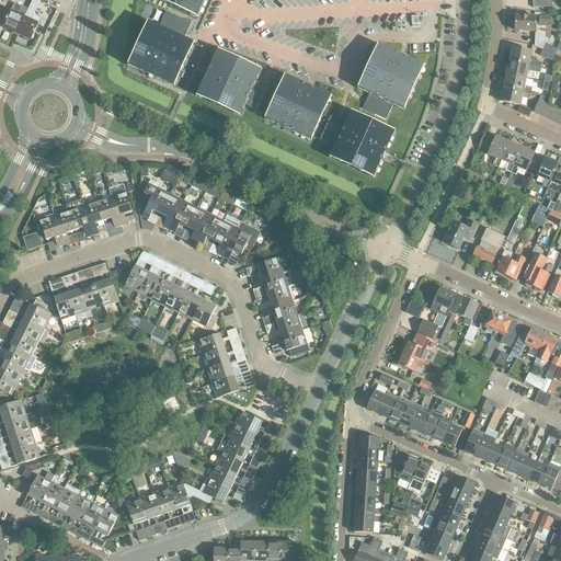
[(33,0),(29,10),(18,34),(32,41),(42,19),(34,15),(39,1),(47,6),(49,0),(33,0)]
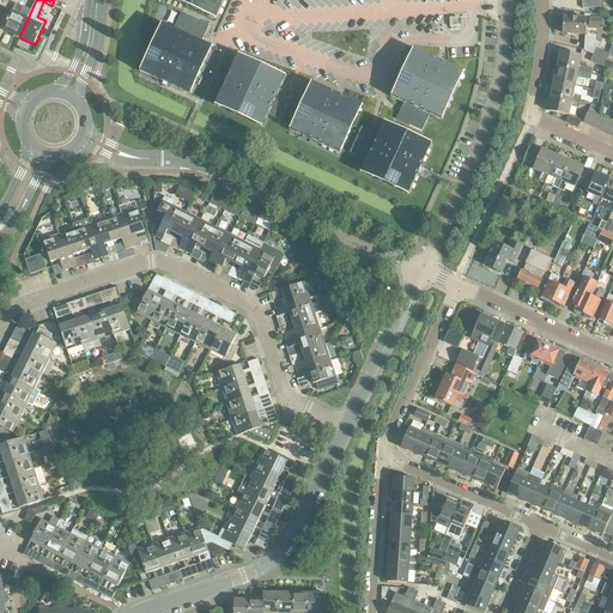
[(177,0),(176,4),(208,18),(210,13),(218,17),(225,0),(177,0)]
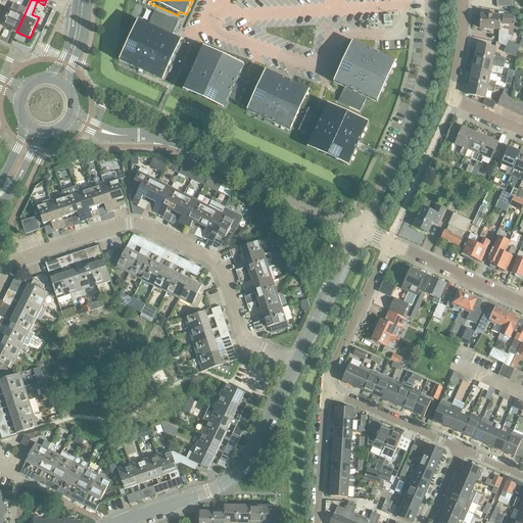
[(3,26),(16,32),(27,9),(20,6),(20,7),(13,4),(3,26)]
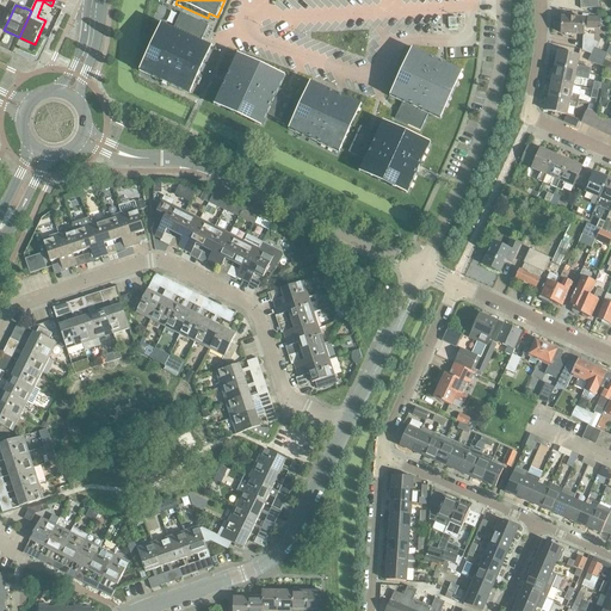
[(183,14),(174,30),(166,26),(144,73),(186,93),(208,45),(199,42),(207,25),(195,19),(183,14)]
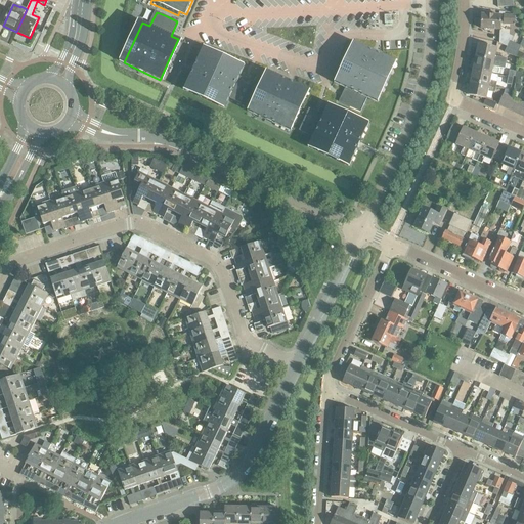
[(504,24),(504,25),(515,25),(516,16),(504,15),(504,17),(482,16),(481,30),(500,31),(501,23),(504,24)]
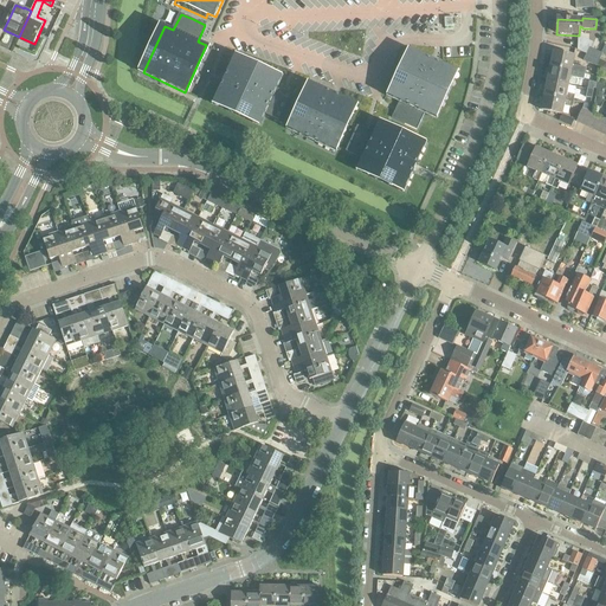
[(577,50),(587,55),(591,49),(593,43),(577,36),(577,50)]
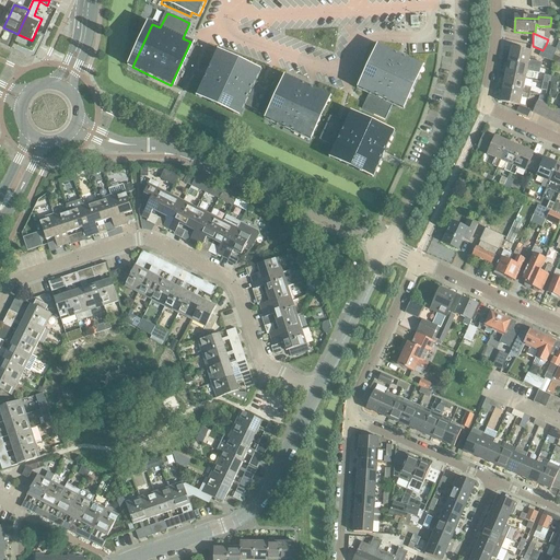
[(400,108),(420,65),(382,47),(362,91),(369,94),(362,109),(385,120),(393,105),(400,108)]
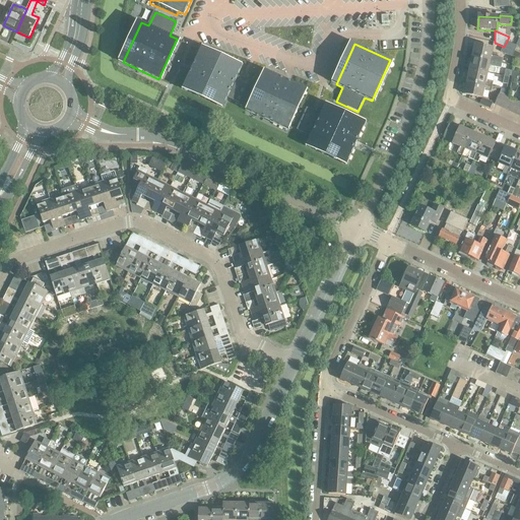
[(475,45),(472,58),(504,64),(505,59),(492,56),(493,49),(475,45)]
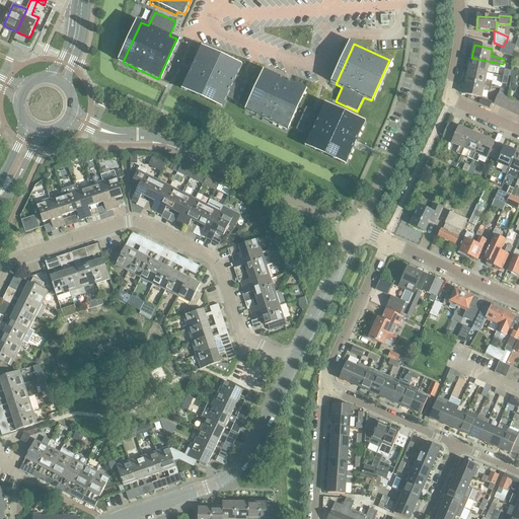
[(501,53),(511,57),(513,52),(503,47),(501,53)]
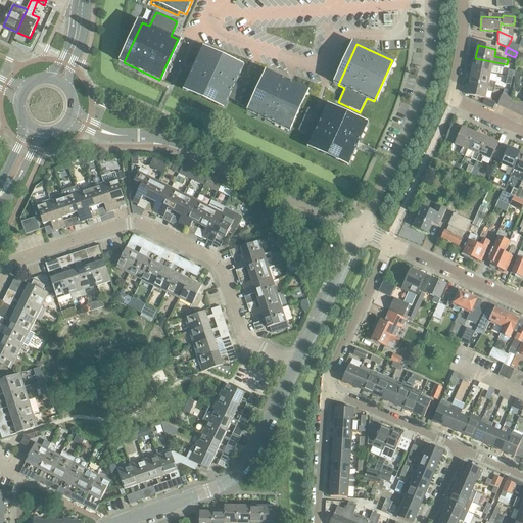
[(239,77),(242,69),(201,51),(185,87),(226,105),(229,98),(240,103),(250,82),(239,77)]
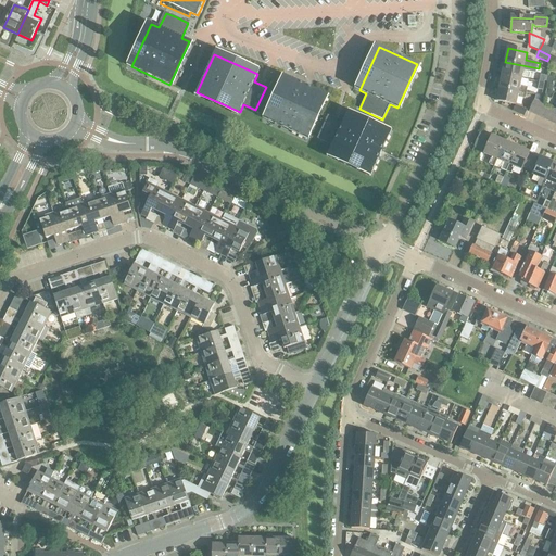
[(505,62),(503,75),(521,79),(523,72),(536,74),(539,68),(505,62)]
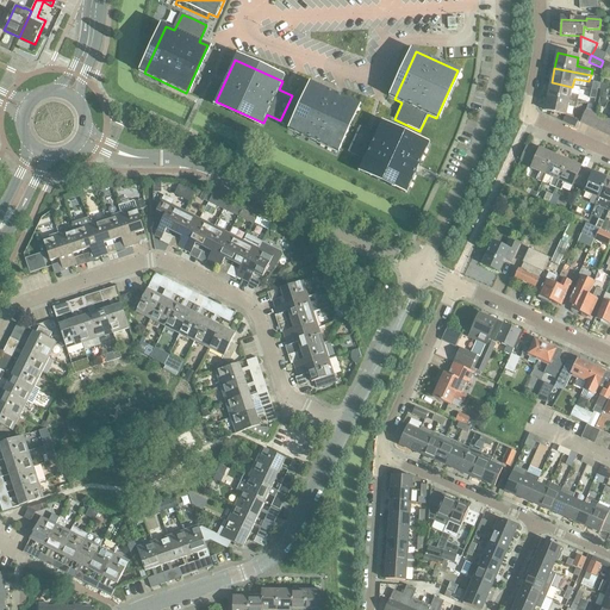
[(552,82),(548,97),(577,103),(579,97),(571,95),(572,87),(552,82)]
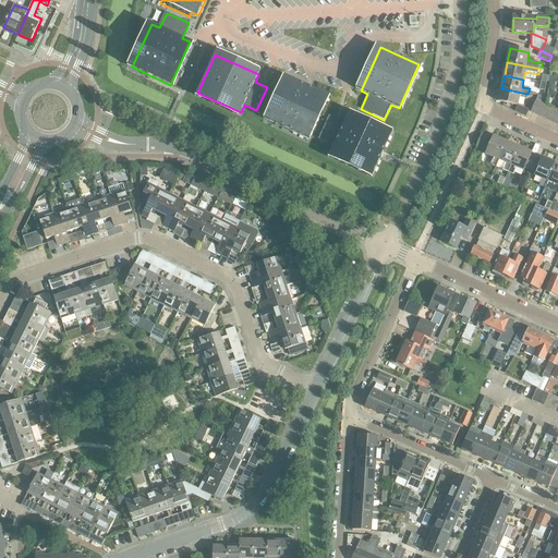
[(306,138),(326,95),(288,77),(268,121),(306,138)]
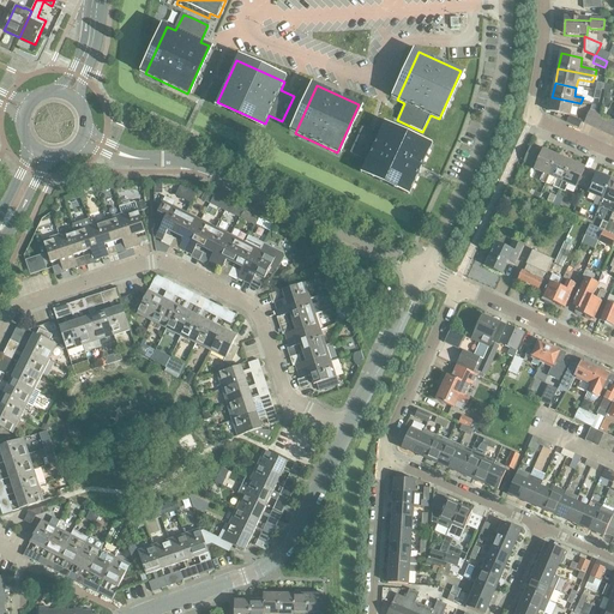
[(605,85),(603,91),(607,92),(606,94),(612,95),(613,86),(605,85)]
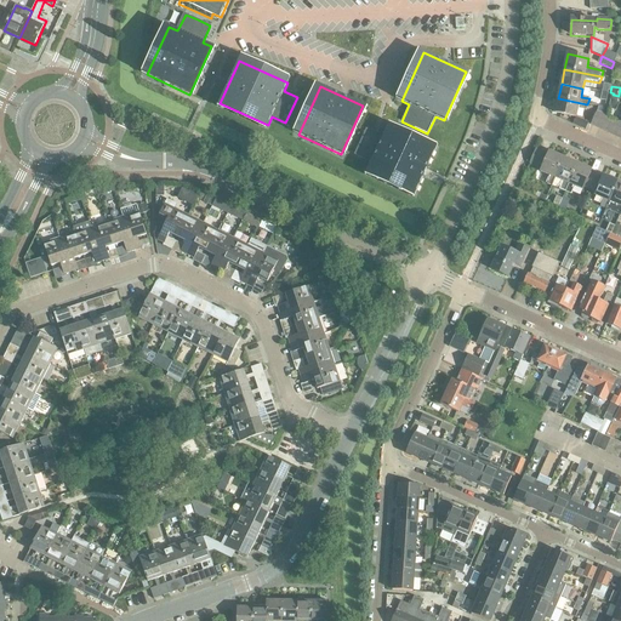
[(587,104),(558,98),(554,113),(576,118),(579,108),(586,110),(587,104)]
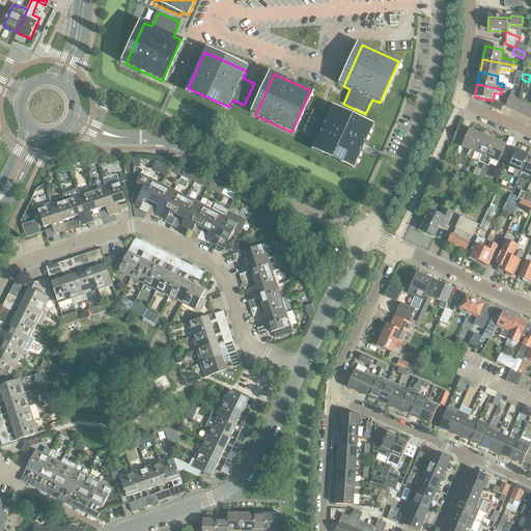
[(516,99),(510,95),(505,107),(511,109),(516,99)]
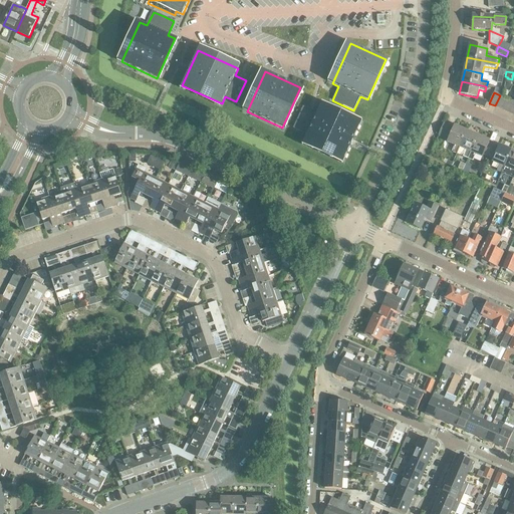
[(498,106),(503,109),(508,99),(502,96),(498,106)]
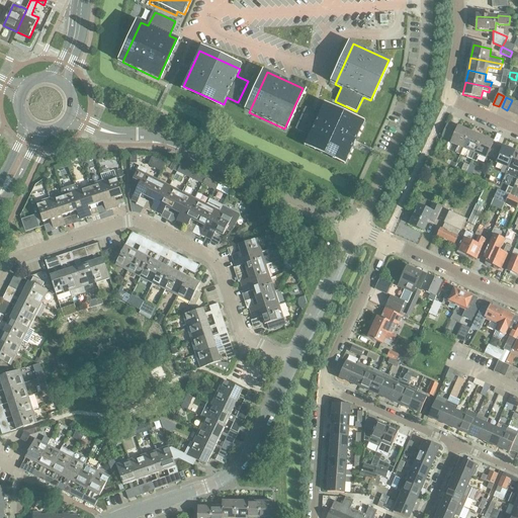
[(507,110),(513,112),(517,102),(512,100),(507,110)]
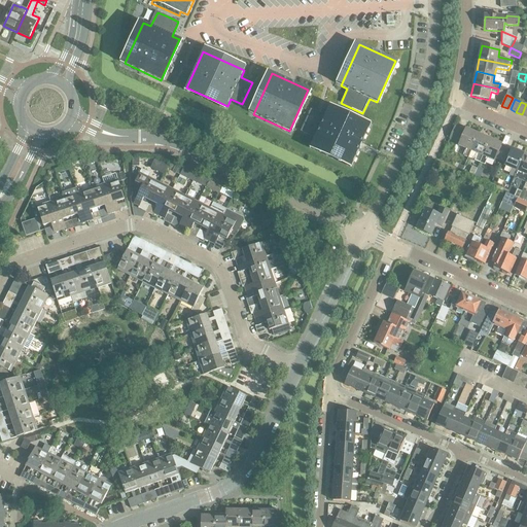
[(312,145),(353,164),(370,128),(328,109),(325,116),(311,109),(301,132),(315,138),(312,145)]
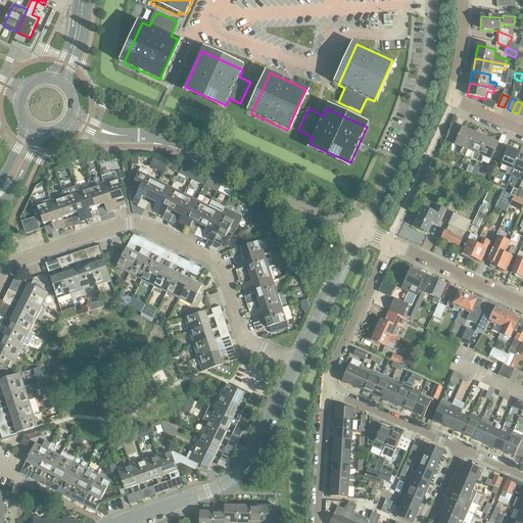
[(465,156),(468,150),(475,133),(463,128),(462,131),(452,126),(446,138),(457,142),(456,145),(463,148),(460,154),(465,156)]
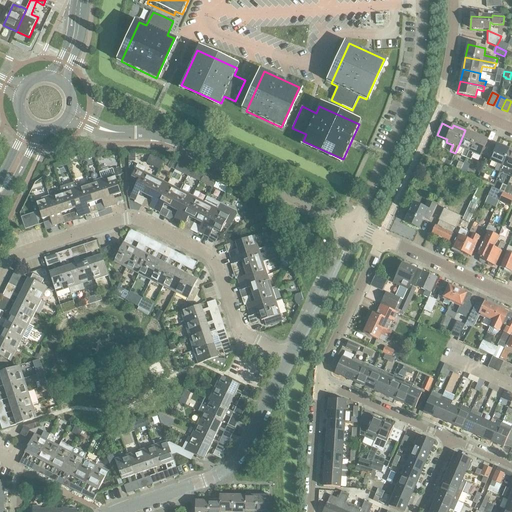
[(462,156),(466,158),(476,135),(465,130),(458,147),(465,150),(462,156)]
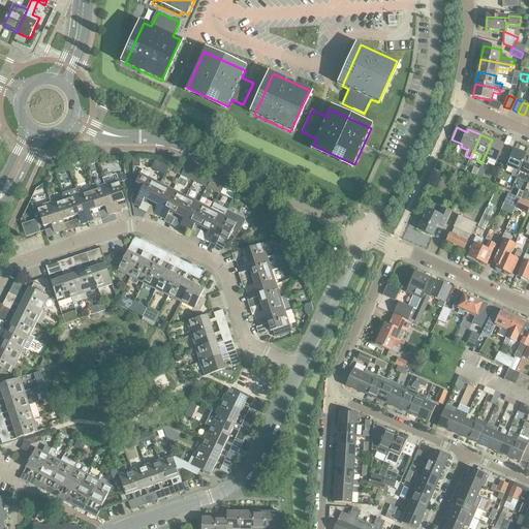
[(498,159),(503,161),(508,150),(503,148),(504,145),(492,139),(481,163),(487,165),(490,159),(497,162),(498,159)]
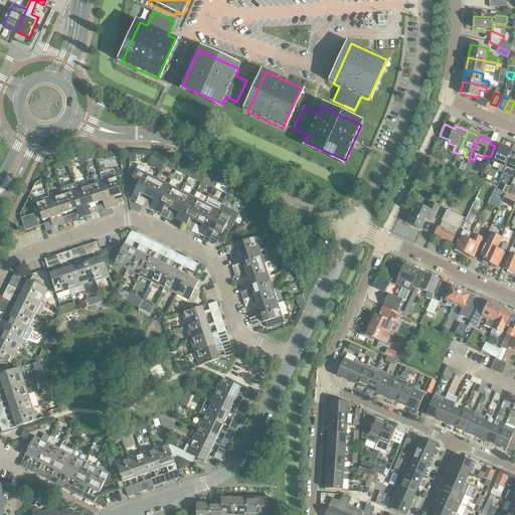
[(503,174),(506,167),(505,167),(513,151),(501,146),(500,148),(495,146),(490,157),(495,159),(494,162),(501,165),(498,172),(503,174)]
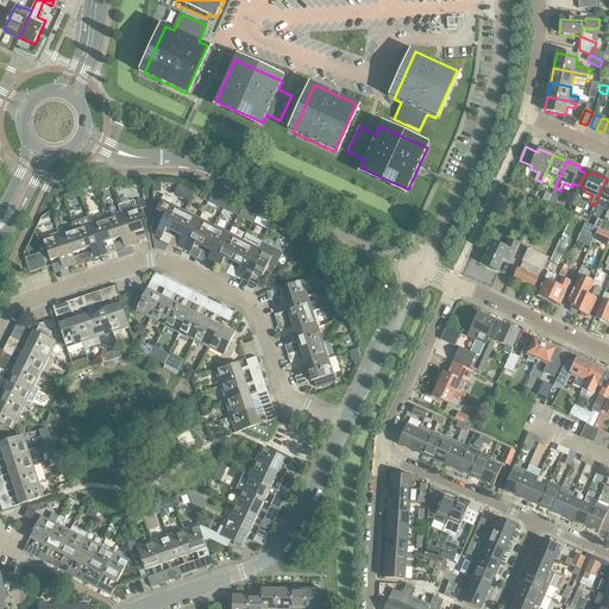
[(603,209),(607,211),(608,206),(608,179),(607,179),(597,198),(598,198),(606,201),(603,209)]
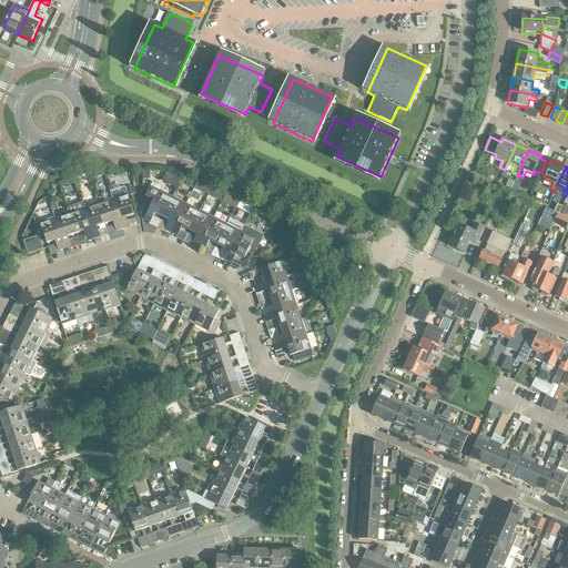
[(174,176),(172,175),(166,172),(166,174),(162,181),(170,185),(174,176)]
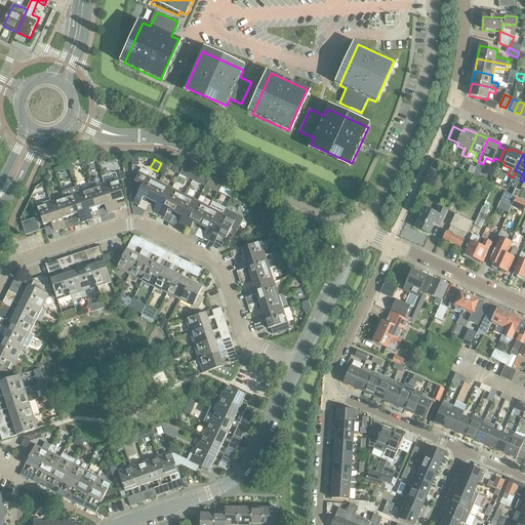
[(144,197),(151,201),(160,183),(148,176),(149,173),(142,169),(135,179),(143,184),(133,203),(139,206),(144,197)]
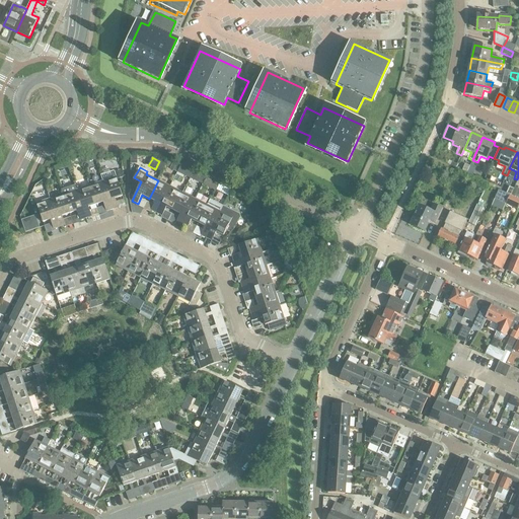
[(117,177),(102,181),(113,210),(118,208),(115,199),(123,197),(117,179),(117,177)]
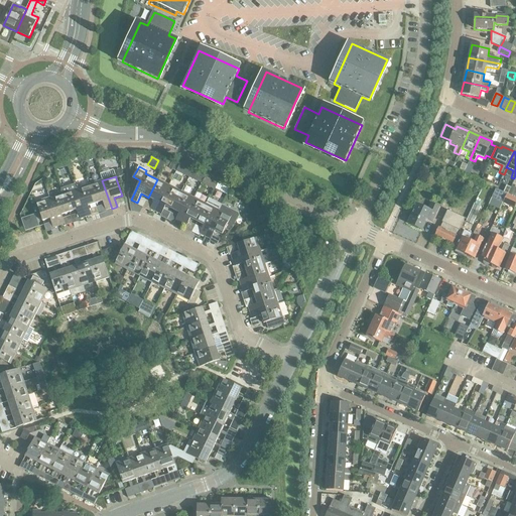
[(150,210),(156,213),(169,185),(157,179),(148,198),(154,201),(150,210)]
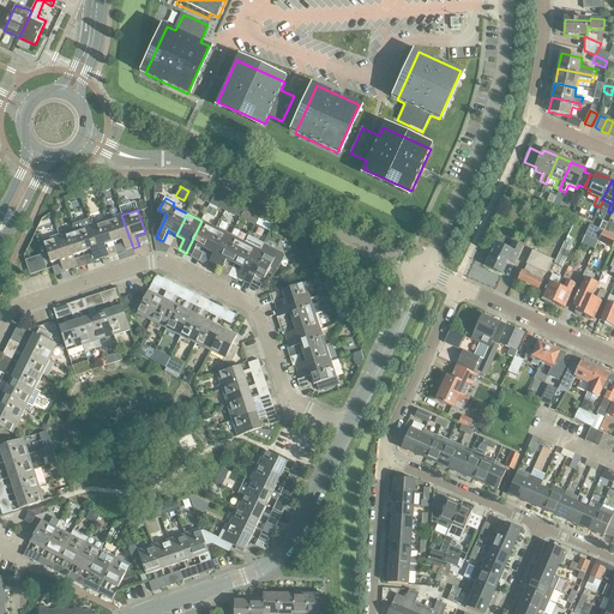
[(121,215),(106,220),(114,242),(122,240),(126,251),(133,248),(121,215)]
